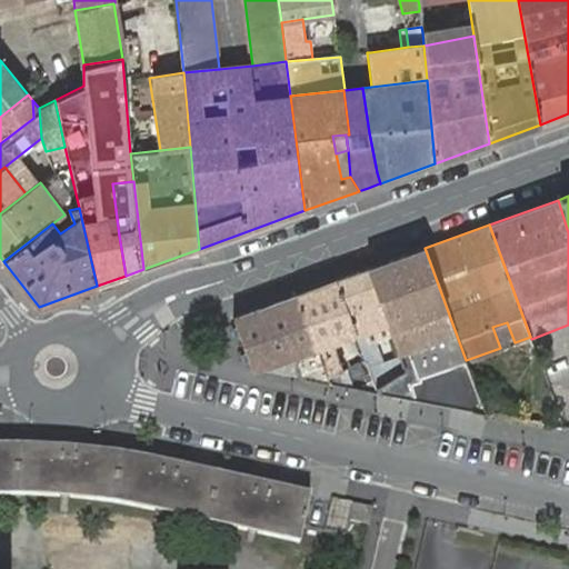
[(376,388),(378,393),(486,413),(466,360),(425,248),(368,269),(388,325),(392,336),(400,357),(405,371),(376,388)]
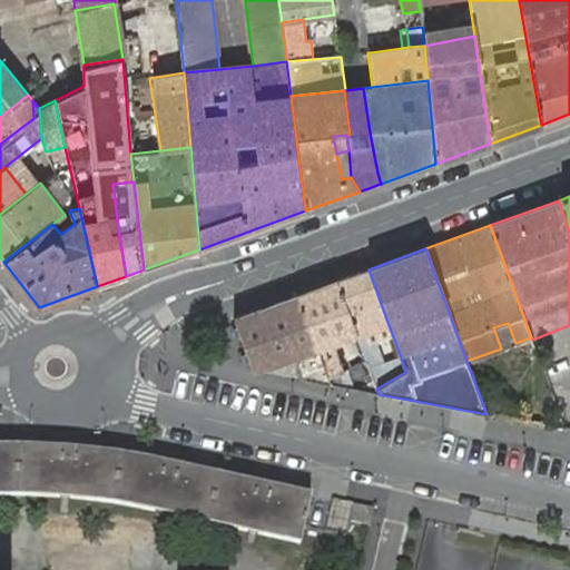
[(369,269),(336,282),(356,336),(361,350),(370,345),(369,344),(365,333),(389,325),(369,269)]
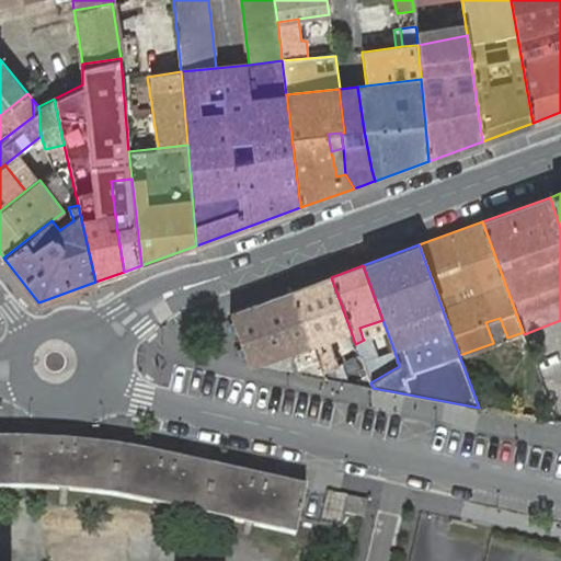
[(331,277),(294,290),(325,379),(373,388),(370,382),(364,364),(361,356),(359,357),(339,365),(329,340),(351,331),(331,277)]
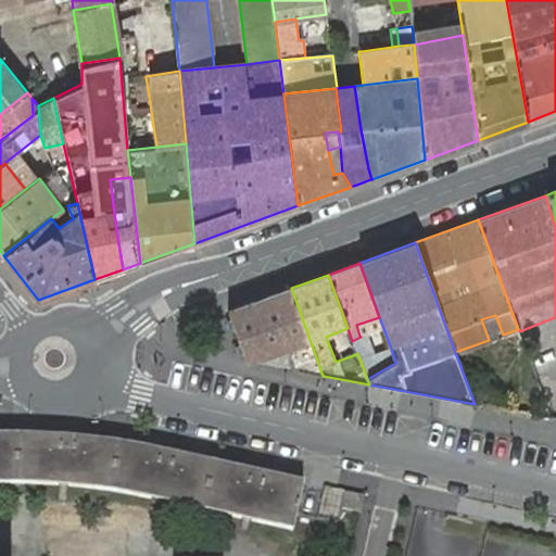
[(323,376),(291,288),(228,311),(247,363),(248,362),(288,349),(295,370),(323,376)]
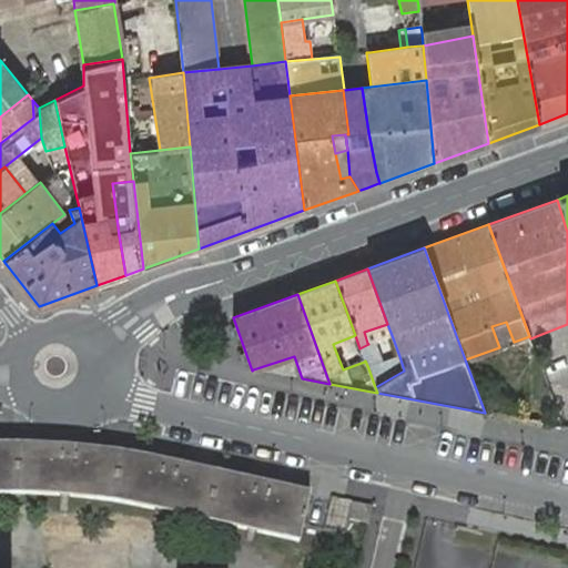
[(492,326),(499,347),(514,342),(506,322),(492,326)]
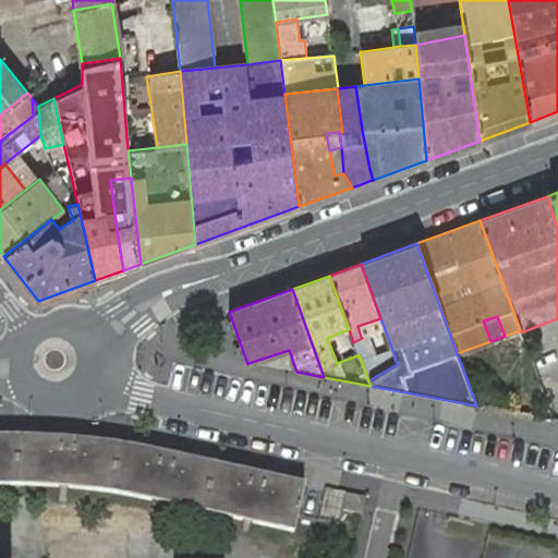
[(358,326),(361,337),(385,329),(380,318),(358,326)]
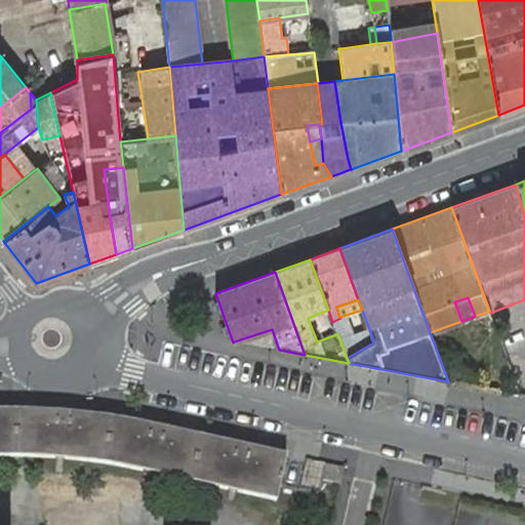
[(340,340),(347,358),(373,342),(369,329),(340,340)]
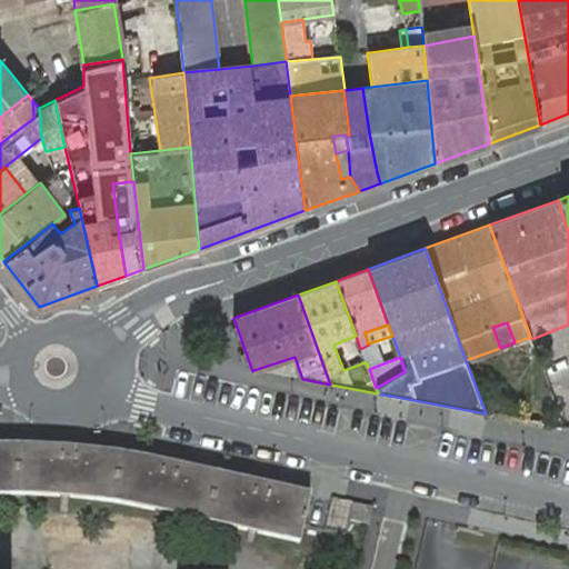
[(560,418),(568,417),(568,382),(557,385),(560,418)]
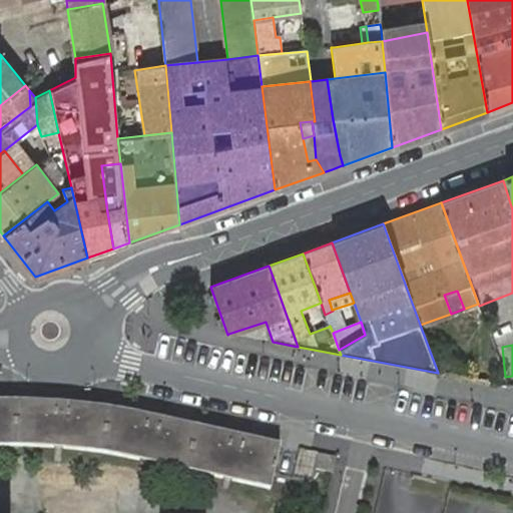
[(270,489),(280,444),(146,415),(53,402),(0,401),(0,447),(32,446),(102,453),(270,489)]
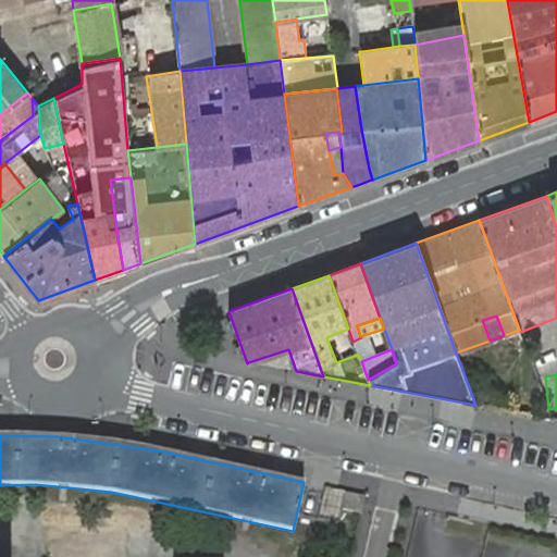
[(317,519),(338,524),(346,492),(324,487),(317,519)]
